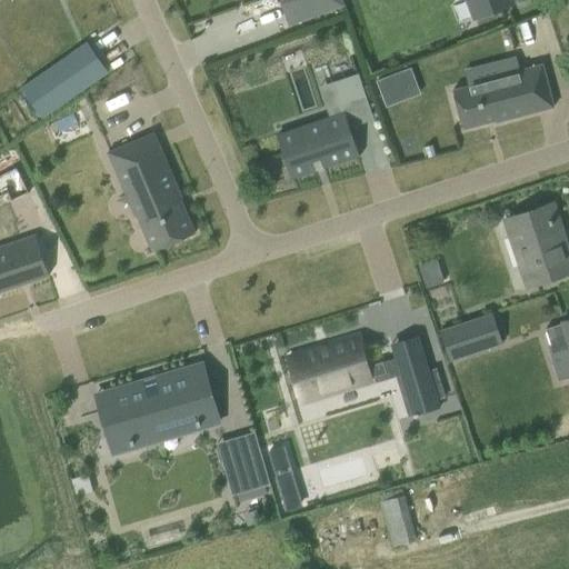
[(480,0),(486,12),(483,13),(485,15),(512,5),(510,0),(480,0)]
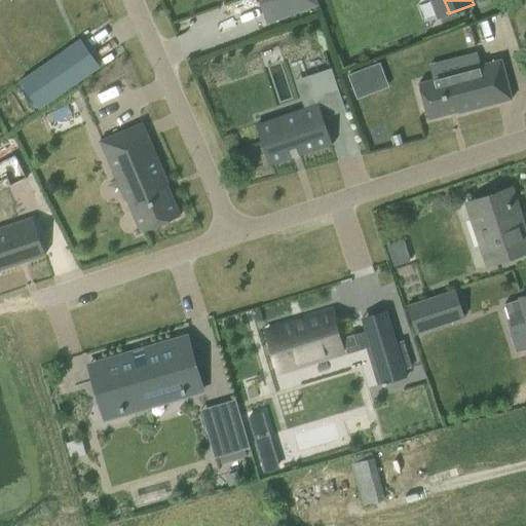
[(80,39),(19,81),(38,109),(100,67),(80,39)]
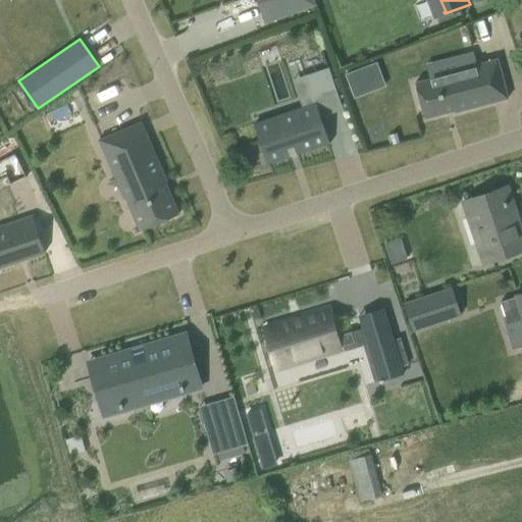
[(453,109),(454,110),(507,97),(496,57),(474,63),(474,65),(414,82),(423,117),(453,109)]
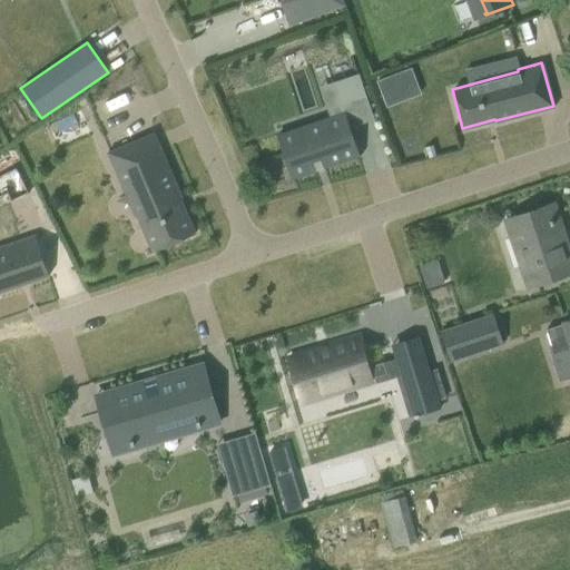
[(357,69),(331,78),(340,104),(356,98),(365,95),(357,69)]
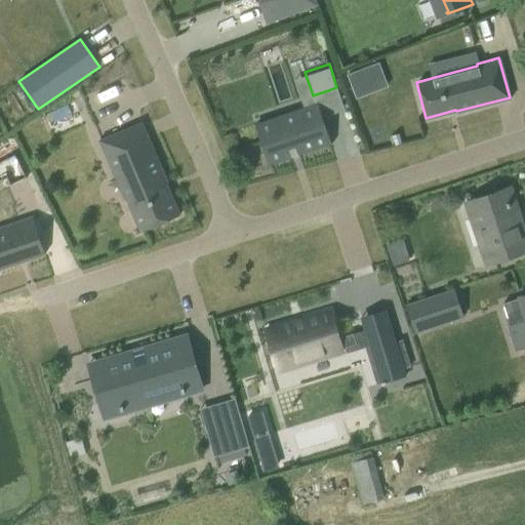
[(397,108),(391,86),(376,90),(370,70),(348,76),(367,144),(394,135),(387,111),(397,108)]
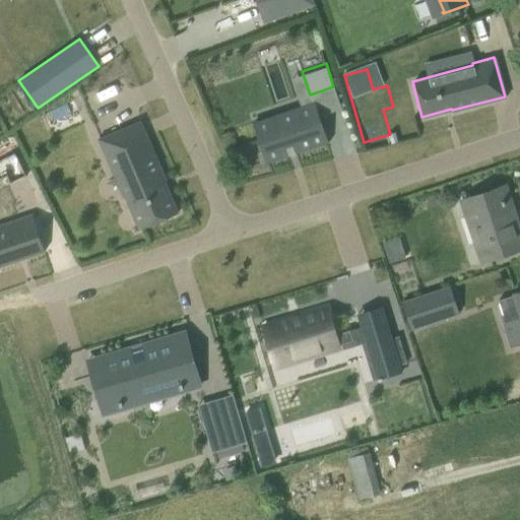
[(266,158),(326,140),(314,100),(254,118),(266,158)]
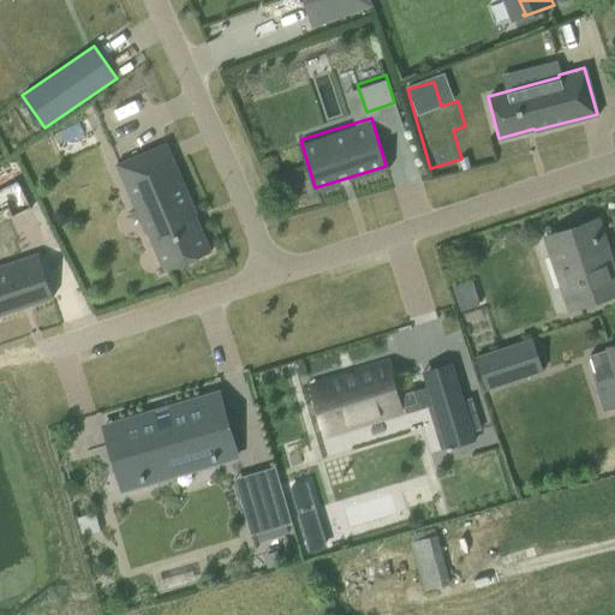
[(165,143),(115,165),(133,207),(135,207),(136,207),(133,202),(138,199),(139,202),(143,199),(142,198),(145,197),(160,227),(147,233),(148,233),(165,272),(209,252),(193,215),(196,214),(165,143)]
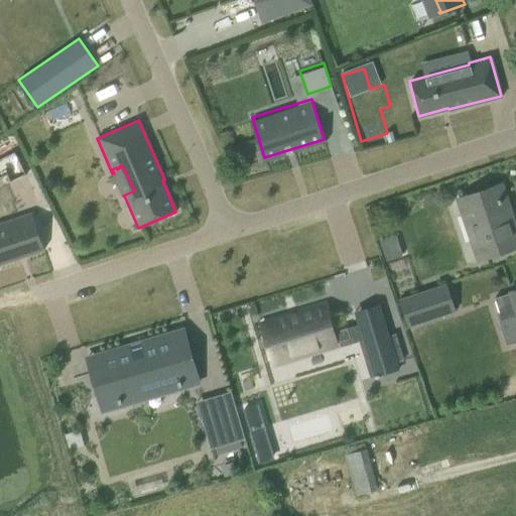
[(13,151),(0,156),(0,173),(19,166),(13,151)]
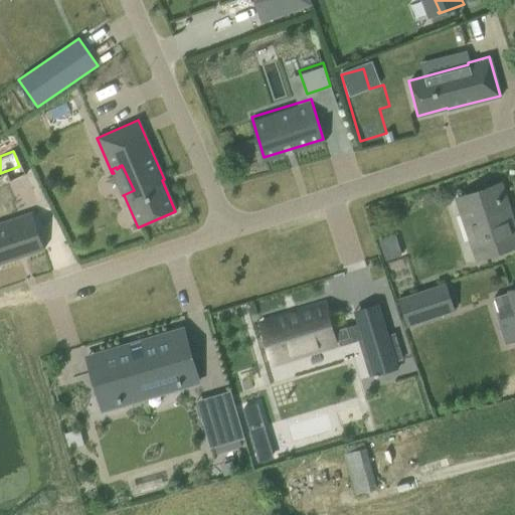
[(470,240),(477,260),(514,246),(514,229),(512,219),(504,198),(499,184),(456,199),(462,216),(467,214),(475,239),(470,240)]
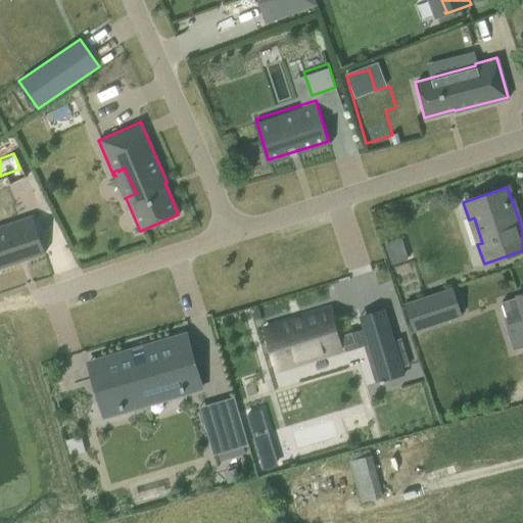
[(0,231),(0,268),(44,253),(32,217),(12,223),(13,227),(0,231)]
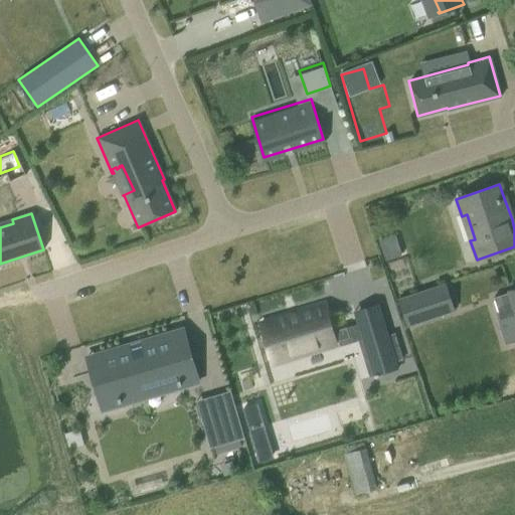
[(395,235),(378,240),(382,250),(398,245),(395,235)]
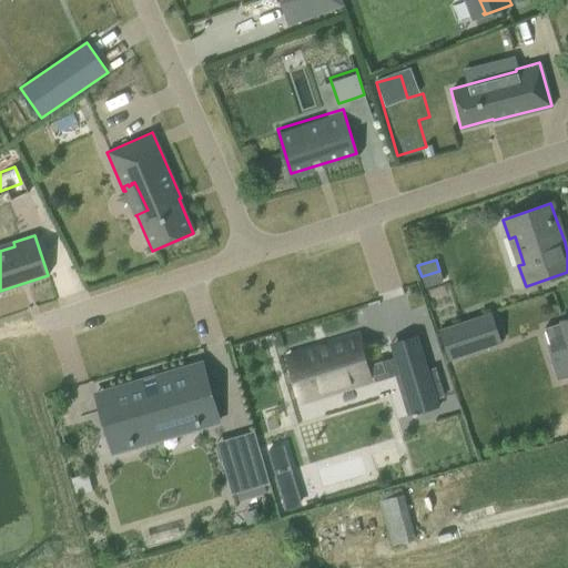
[(477,317),(438,331),(448,359),(501,342),(492,313),(477,317)]
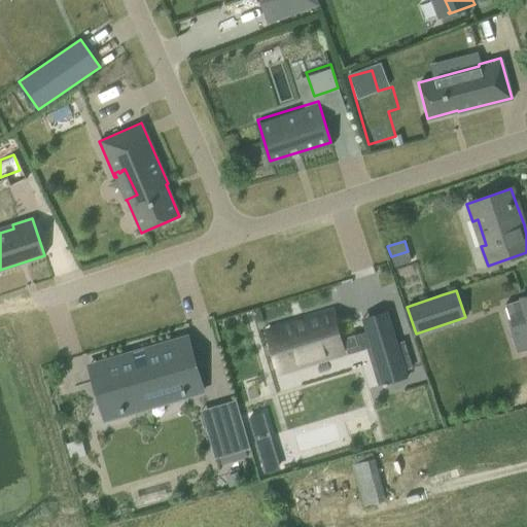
[(526,294),(520,297),(521,300),(504,305),(512,327),(526,322),(526,294)]
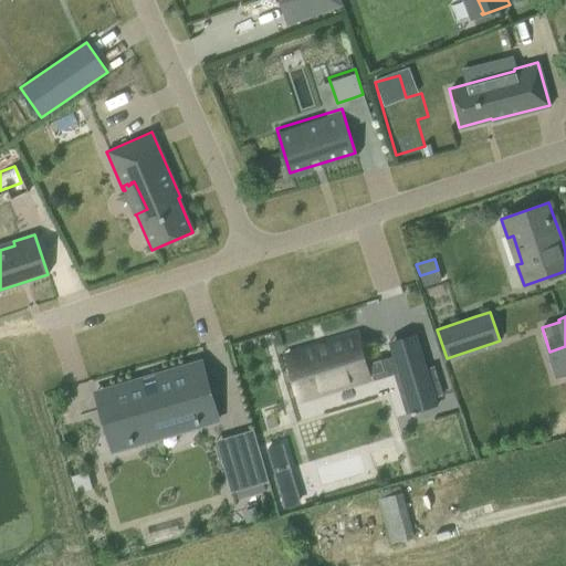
[(316,346),(285,355),(299,398),(384,371),(380,359),(364,364),(356,337),(317,349),(316,346)]
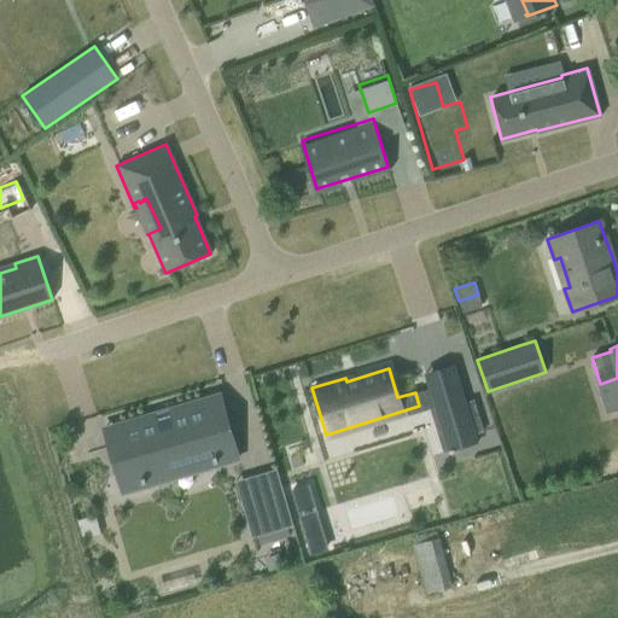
[(461,391),(432,400),(442,431),(454,426),(460,448),(477,443),(461,391)]
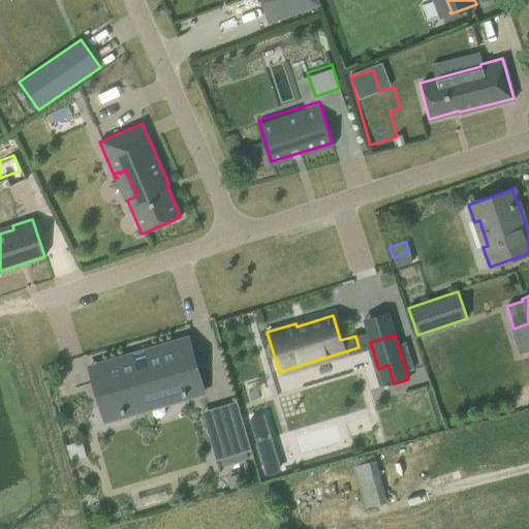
[(188,342),(91,370),(93,379),(101,407),(121,401),(123,407),(120,408),(122,413),(149,405),(146,394),(182,383),(184,390),(182,391),(183,395),(203,390),(188,342)]
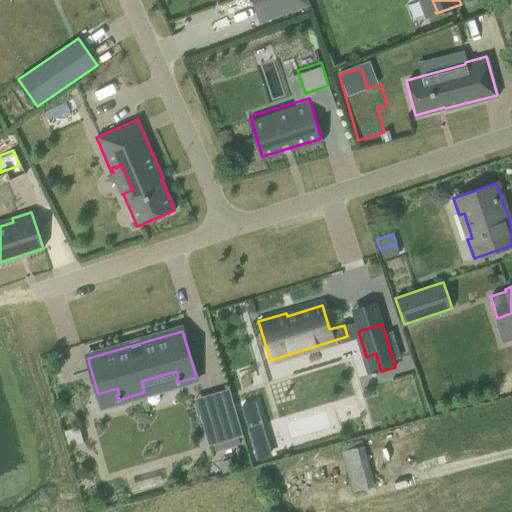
[(228,394),(201,402),(213,443),(213,444),(242,436),(230,394),(228,394)]
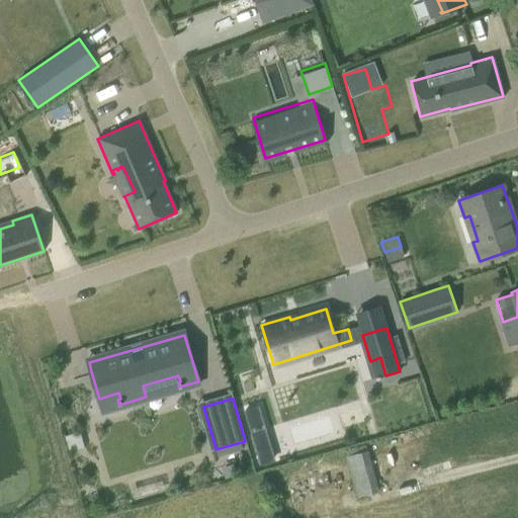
[(343,451),(356,498),(378,493),(365,445),(343,451)]
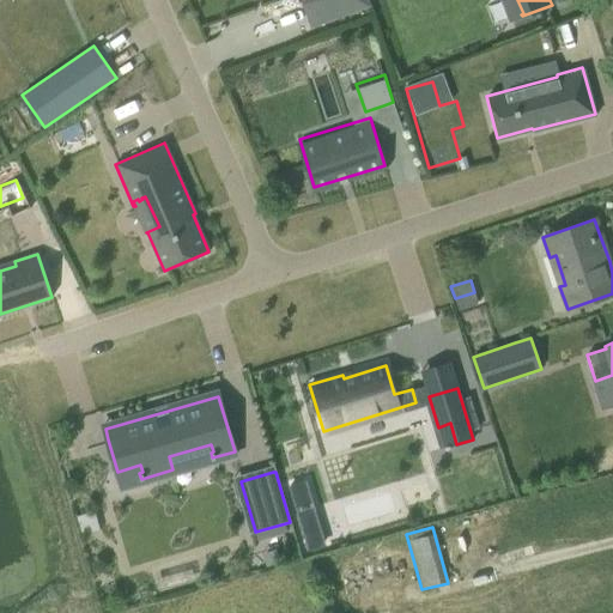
[(322,533),(304,539),(308,552),(326,547),(322,533)]
